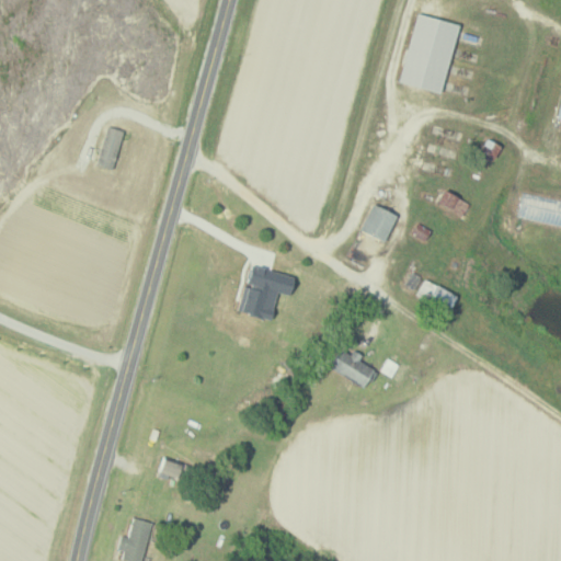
[(444,92),(460,22),(419,12),(402,81),(444,92)]
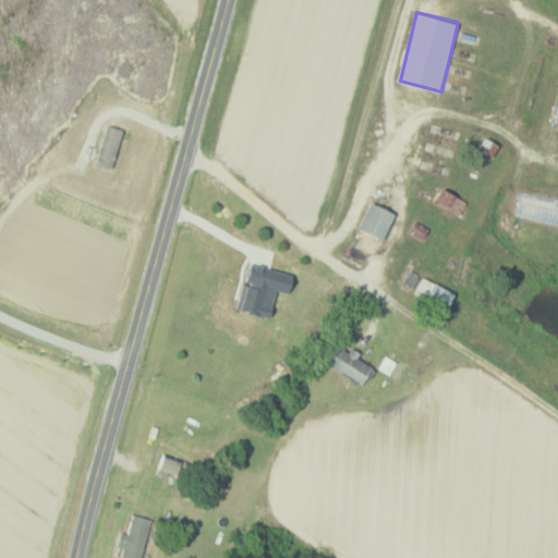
[(437,199),(462,214),(469,201),(444,187),(437,199)]
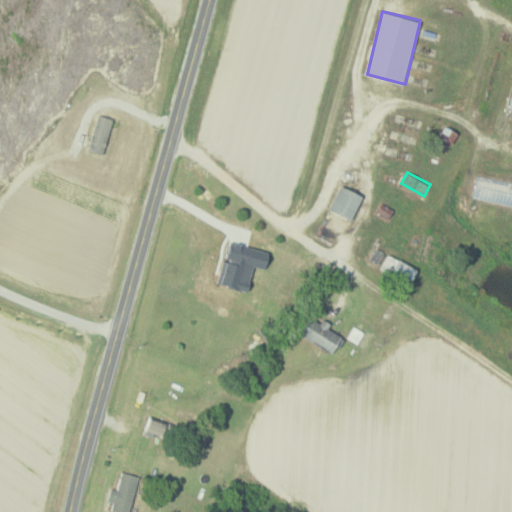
[(354,219),(364,195),(341,185),(331,210),(354,219)]
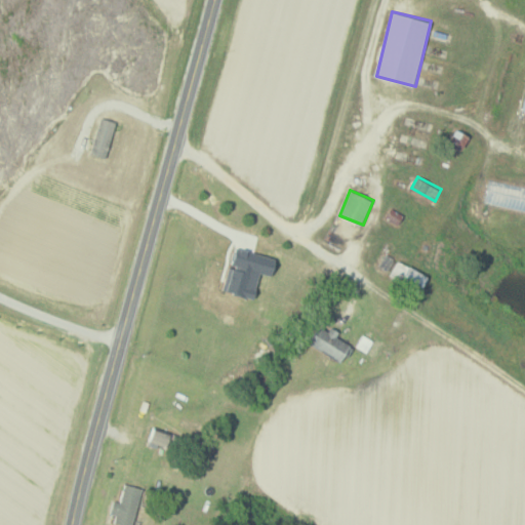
[(396,258),(388,254),(380,266),(389,271),(396,258)]
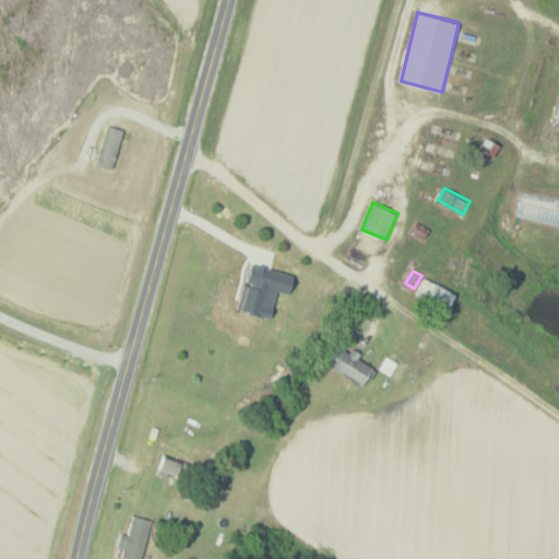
[(416,296),(450,309),(456,290),(423,277),(416,296)]
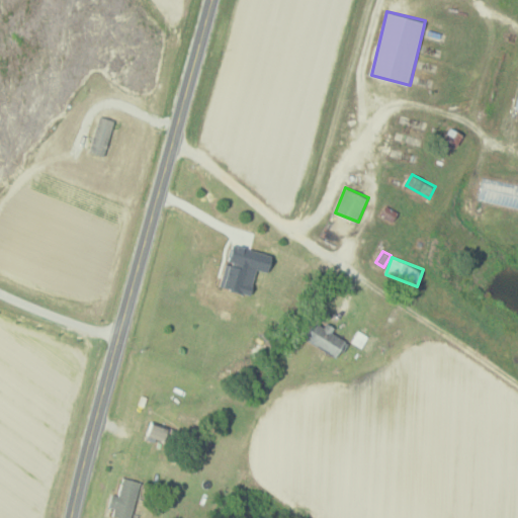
[(204,303),(223,308),(233,268),(214,264),(210,278),(206,277),(203,289),(207,290),(204,303)]
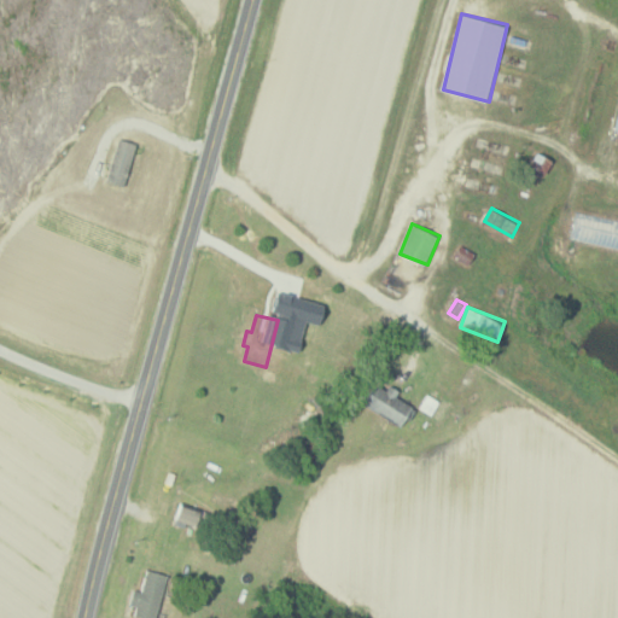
[(404,425),(414,406),(396,397),(398,392),(375,382),(365,404),(404,425)]
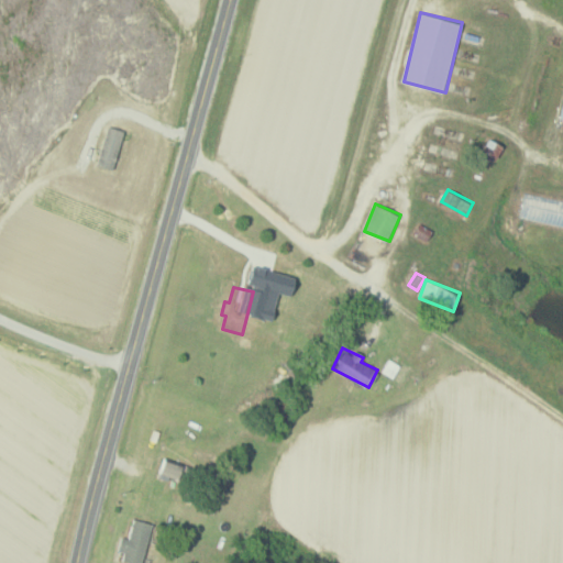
[(185,466),(166,460),(162,473),(180,479),(185,466)]
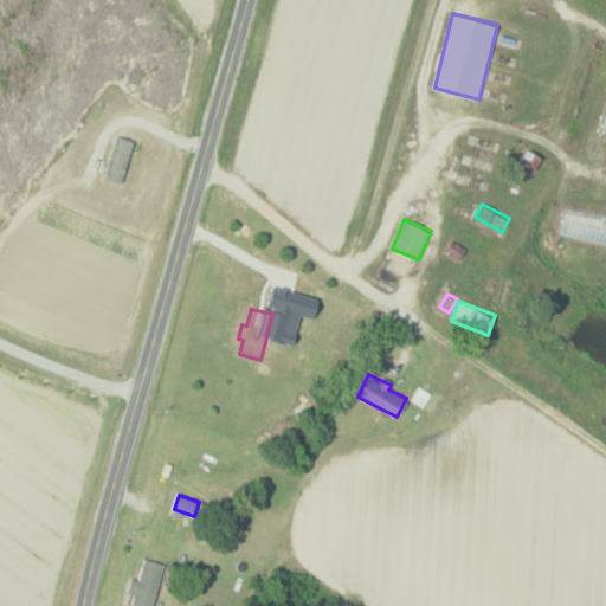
[(134,604),(143,605),(154,605),(166,563),(146,559),(140,580),(133,578),(128,592),(136,594),(134,604)]
